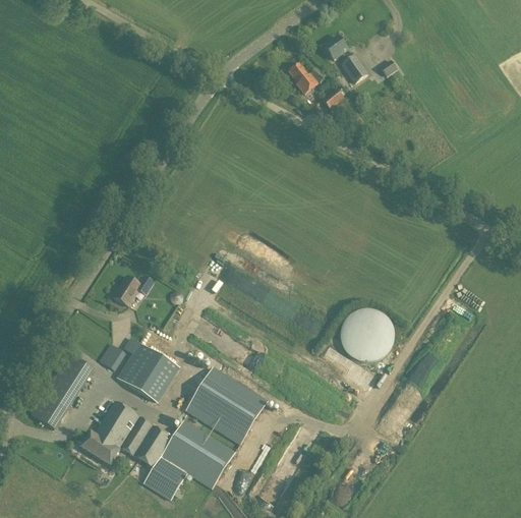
[(351,56),(348,51),(348,50),(337,35),(324,45),(334,60),(341,56),(345,61),(341,64),(354,83),(368,73),(354,54),(351,56)]
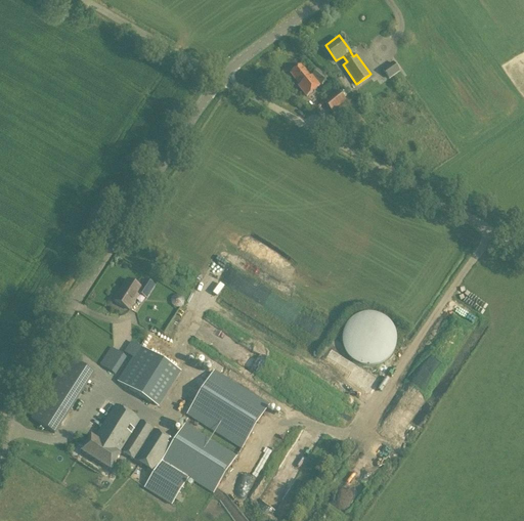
[(389,77),(399,70),(392,59),(382,68),(389,77)]
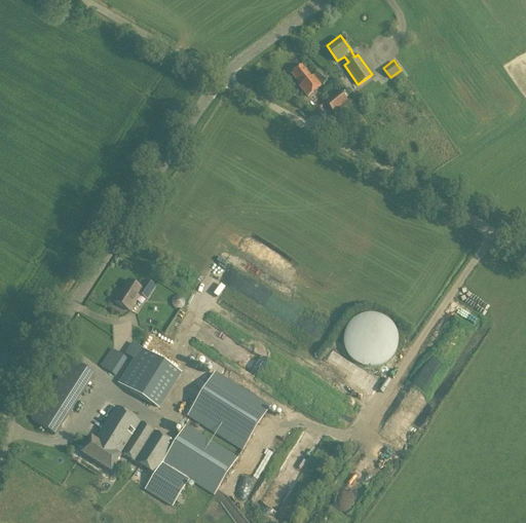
[(310,76),(301,64),(291,72),(300,84),(299,84),(306,95),(318,85),(311,75),(310,76)]
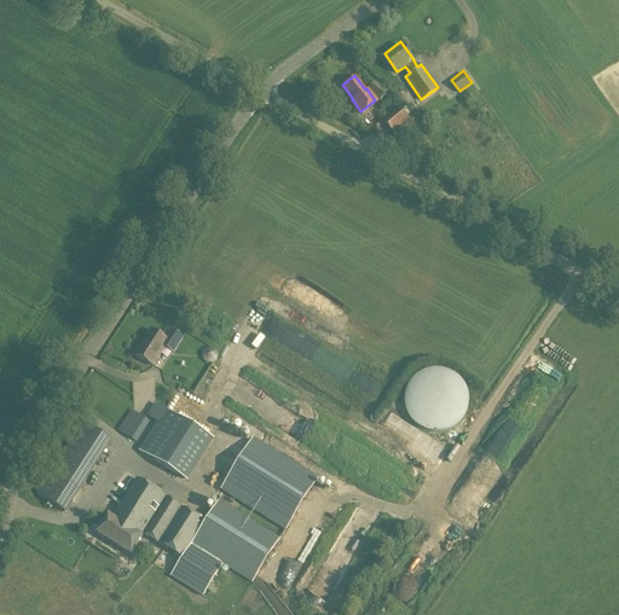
[(380,97),(387,88),(375,79),(368,87),(380,97)]
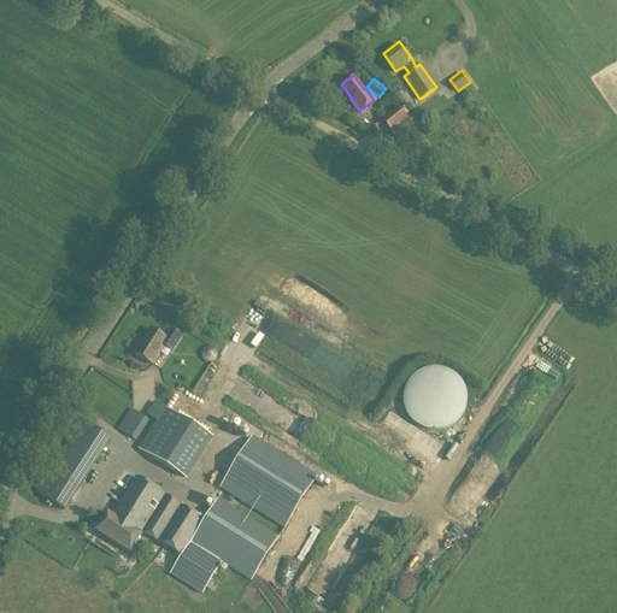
[(407,116),(398,104),(381,117),(391,129),(407,116)]
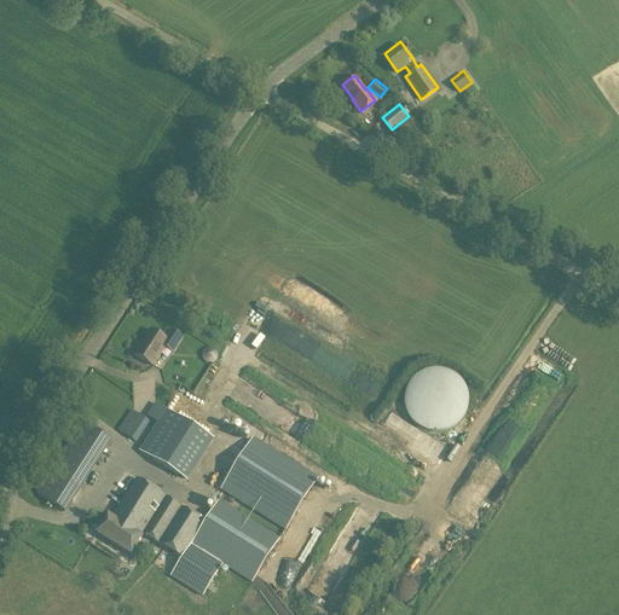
[(166,337),(150,328),(134,352),(152,364),(165,344),(173,350),(183,335),(172,328),(166,337)]
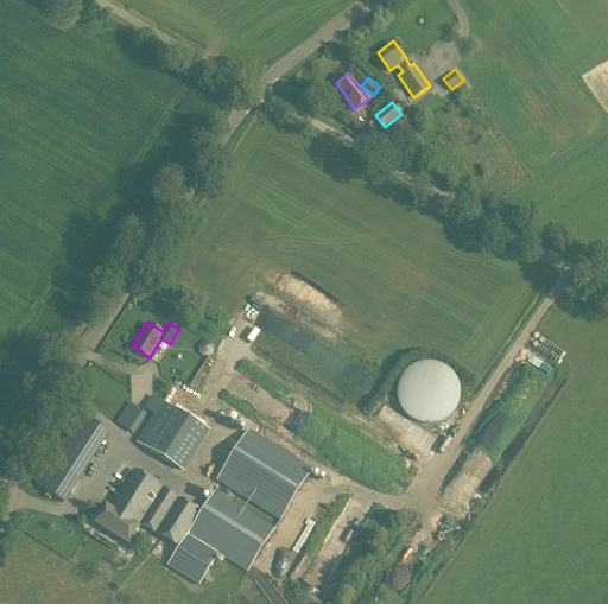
[(428,421),(434,421),(438,420),(443,418),(448,415),(451,412),(455,407),(457,402),(460,398),(460,393),(460,387),(458,382),(457,376),(455,373),(451,368),(447,364),(442,362),(437,360),(432,360),(428,358),(422,360),(417,361),(412,363),(407,367),(404,370),(401,375),(399,380),(398,385),(398,390),(398,395),(399,401),(401,406),(405,409),(409,414),(412,417),(417,419),(423,421),(428,421)]
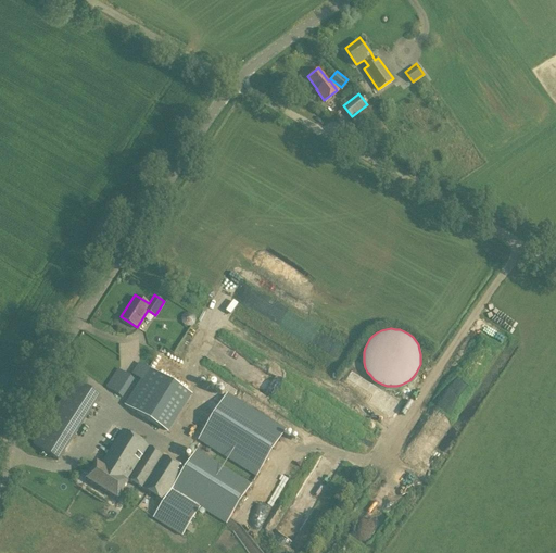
[(141,377),(149,365),(139,360),(131,372),(141,377)]
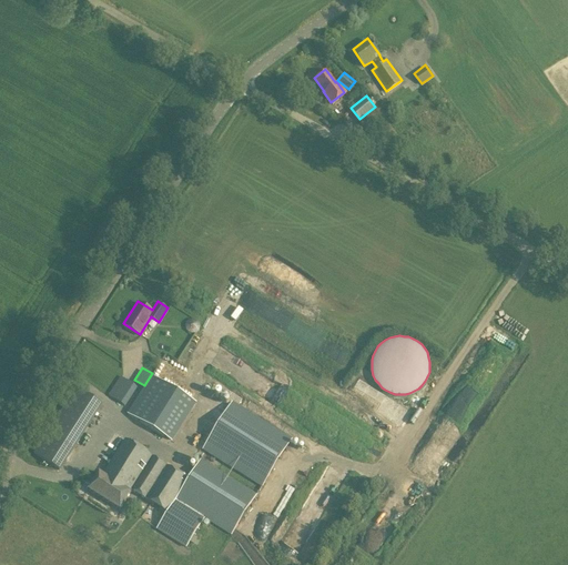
[(124,403),(137,384),(120,374),(108,393),(124,403)]
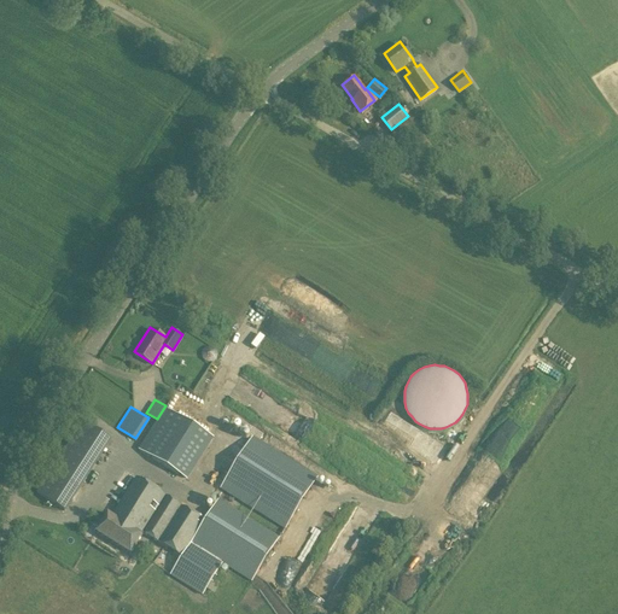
[(194,444),(156,420),(139,448),(176,472),(194,444)]
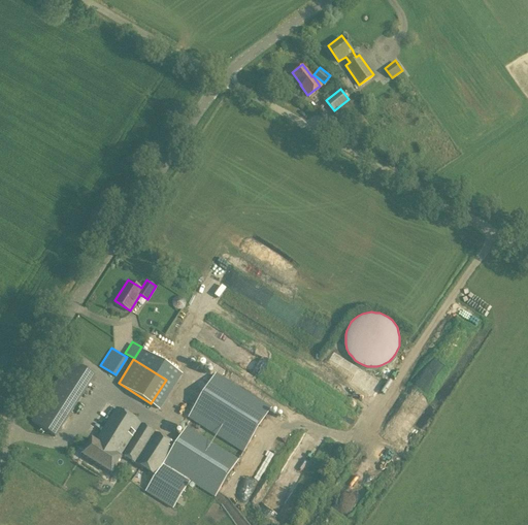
[(69,414),(94,371),(74,360),(53,396),(58,399),(54,406),(60,409),(58,413),(61,414),(63,411),(69,414)]
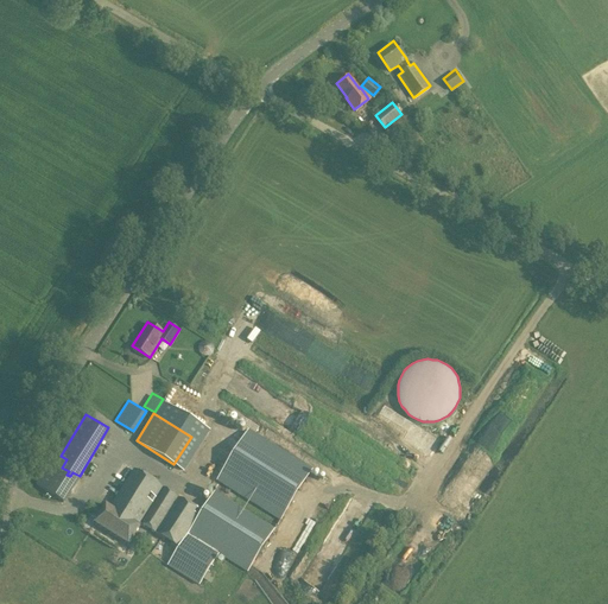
[(280,519),(312,466),(248,426),(216,478),(280,519)]
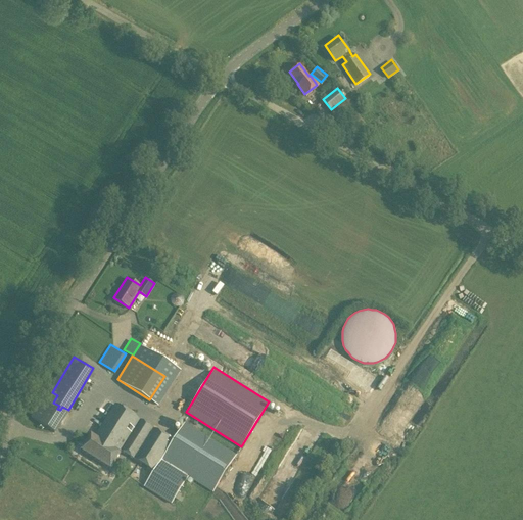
[(31,415),(55,431),(63,419),(39,403),(31,415)]
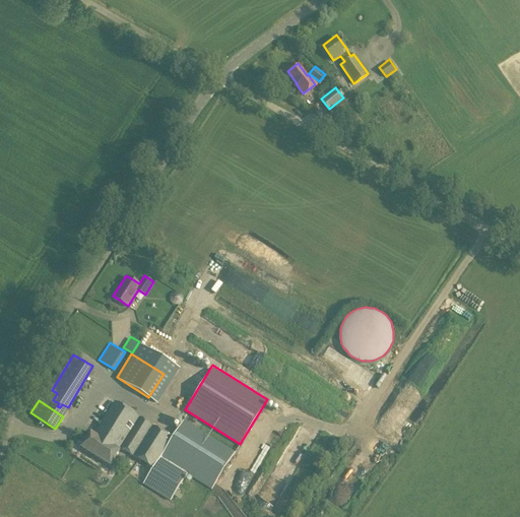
[(173,436),(115,400),(94,433),(90,431),(81,447),(110,464),(121,447),(153,466),(143,481),(171,499),(174,494),(177,495),(180,490),(178,488),(187,472),(212,488),(235,450),(183,418),(173,436)]
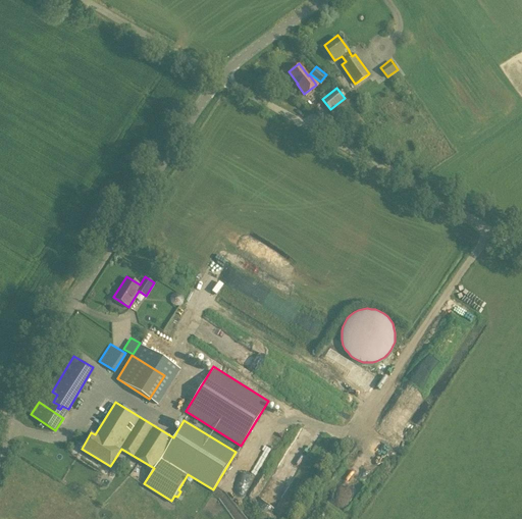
[(340,406),(333,411),(341,419),(347,414),(340,406)]
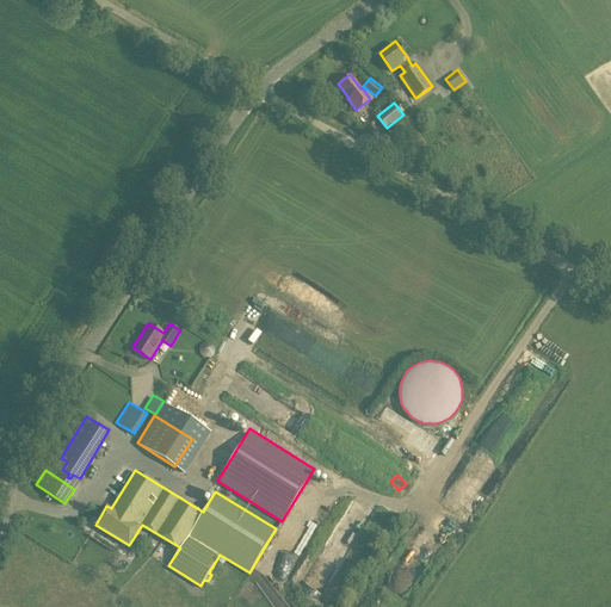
[(250,502),(246,508),(277,527),(281,520),(250,502)]
